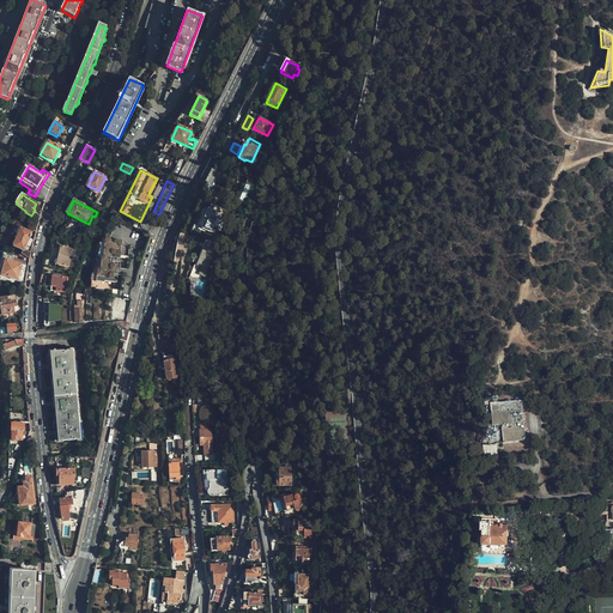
[(223,222),(224,218),(225,219),(228,212),(216,207),(214,210),(208,207),(208,210),(207,210),(207,211),(206,211),(206,212),(206,213),(205,214),(205,216),(205,217),(205,218),(208,219),(205,229),(213,231),(214,229),(225,232),(229,224),(223,222)]
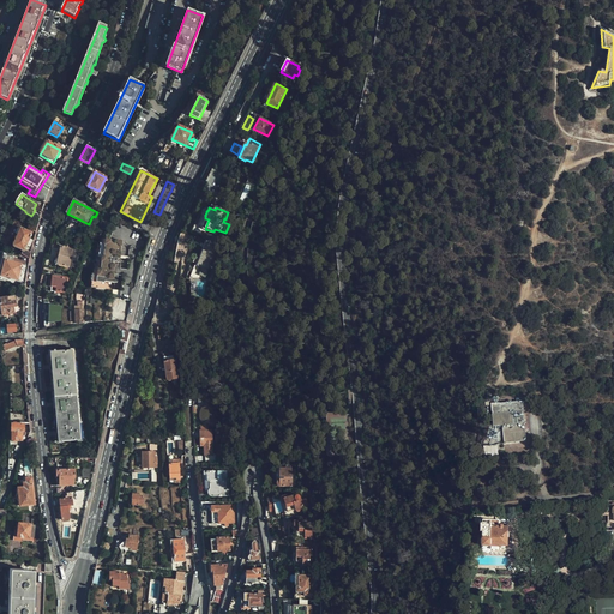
[(29,259),(30,253),(25,251),(26,246),(30,247),(31,241),(29,240),(30,236),(31,234),(20,228),(13,246),(14,247),(23,251),(20,254),(29,259)]
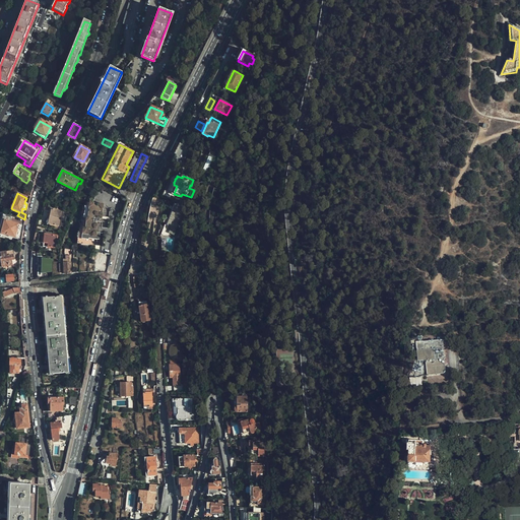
[(177,230),(190,200),(185,198),(182,204),(180,202),(179,205),(176,204),(167,225),(177,230)]
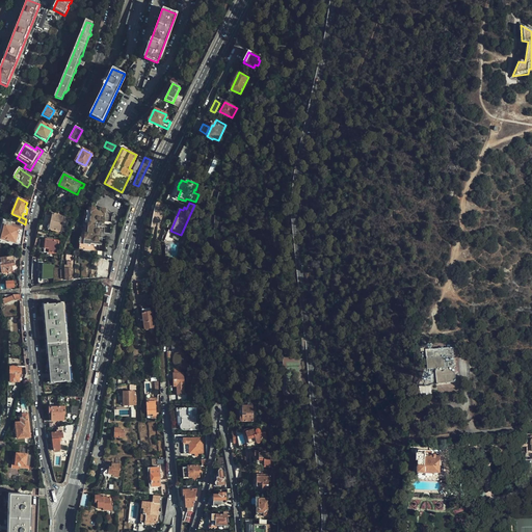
[(105,209),(88,207),(87,218),(85,218),(84,225),(86,225),(86,233),(82,232),(82,233),(81,240),(82,240),(81,249),(91,250),(91,246),(99,247),(99,244),(101,244),(102,238),(103,233),(104,233),(105,223),(104,223),(104,221),(105,209)]
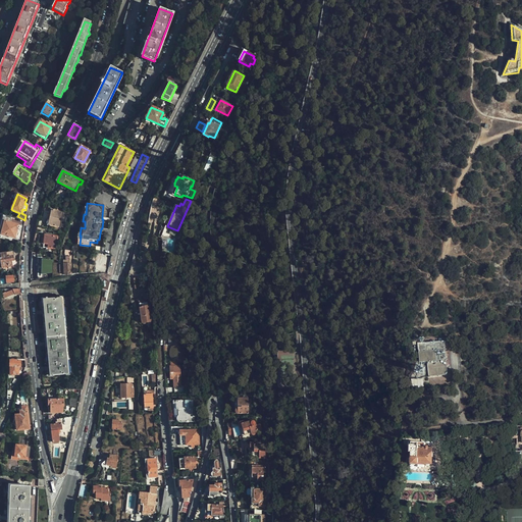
[(59,226),(62,212),(58,211),(58,210),(44,208),(42,219),(50,220),(49,225),(59,226)]
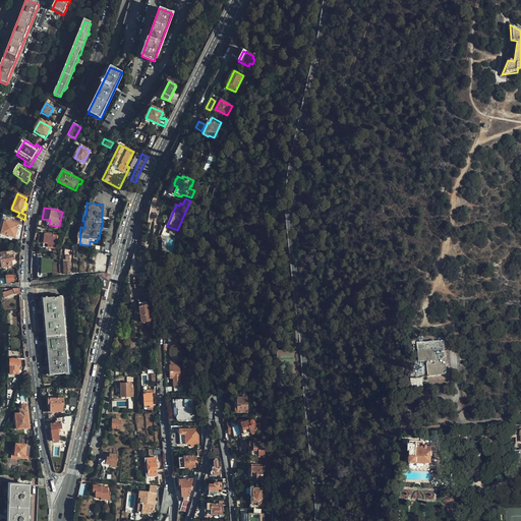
[(17,232),(19,225),(10,223),(11,218),(3,216),(0,227),(0,234),(15,238),(17,232)]
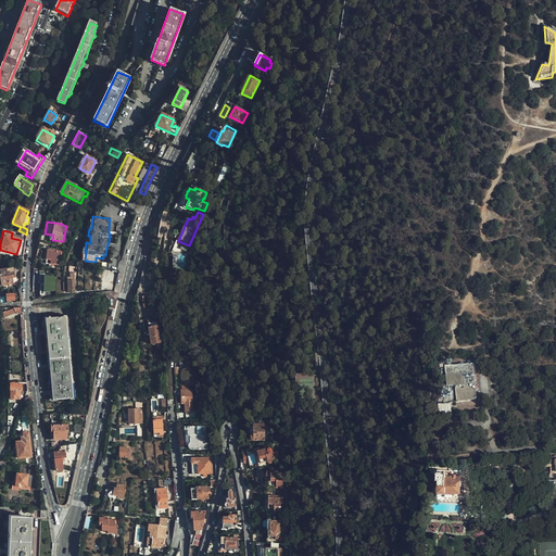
[(60,266),(61,252),(48,250),(47,261),(51,261),(51,265),(60,266)]
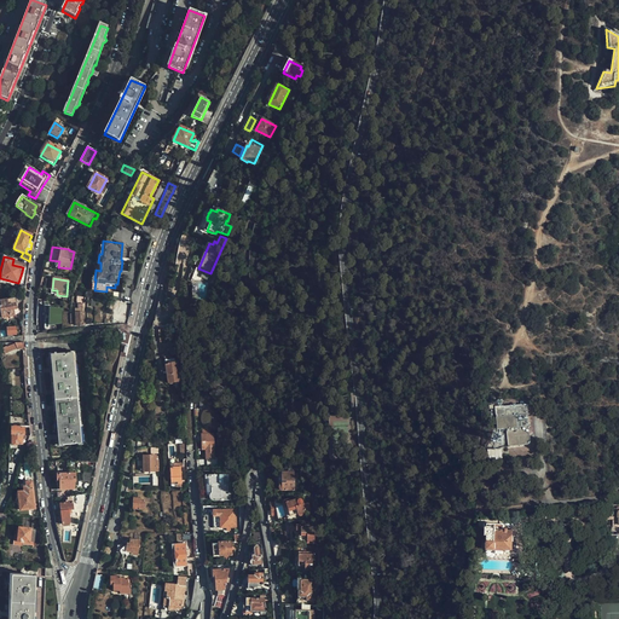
[(7,318),(10,318),(16,317),(15,311),(13,305),(17,304),(16,299),(0,301),(0,318),(3,318),(3,319),(7,318)]
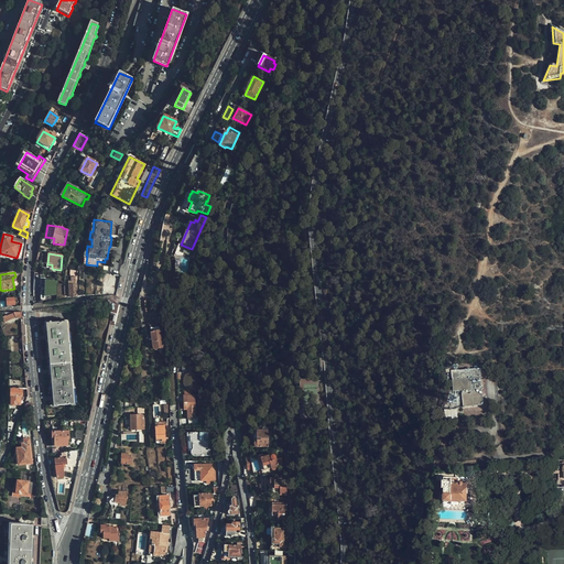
[(110,286),(111,275),(104,274),(102,286),(110,286)]
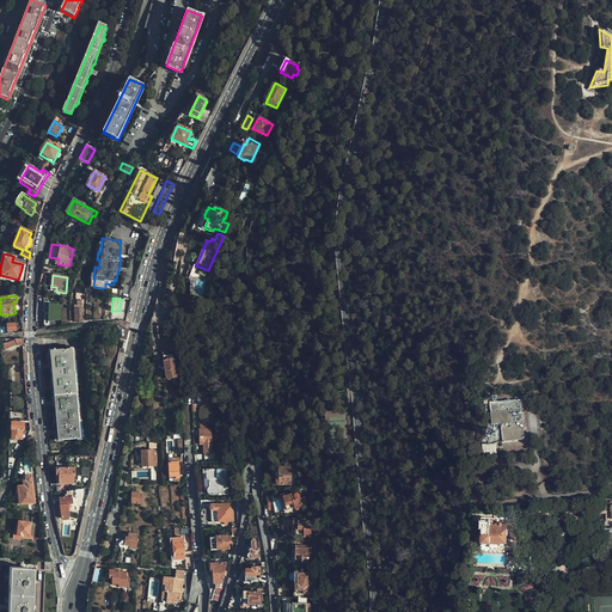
[(49,304),(49,320),(62,320),(62,304),(49,304)]
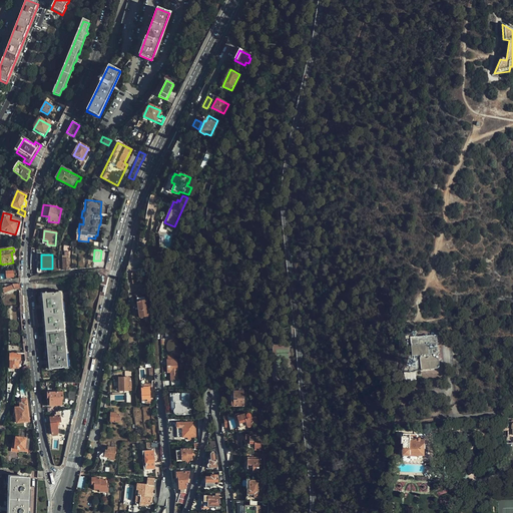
[(62,262),(63,269),(64,271),(71,270),(69,257),(62,259),(62,262)]
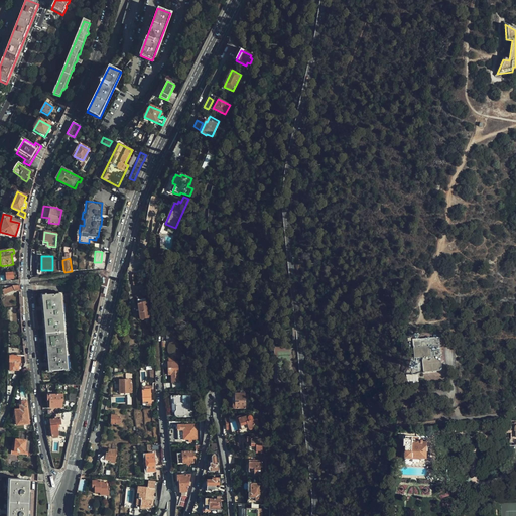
[(20,285),(13,285),(13,286),(6,290),(6,289),(2,291),(4,295),(14,290),(14,291),(19,290),(20,290),(20,285)]
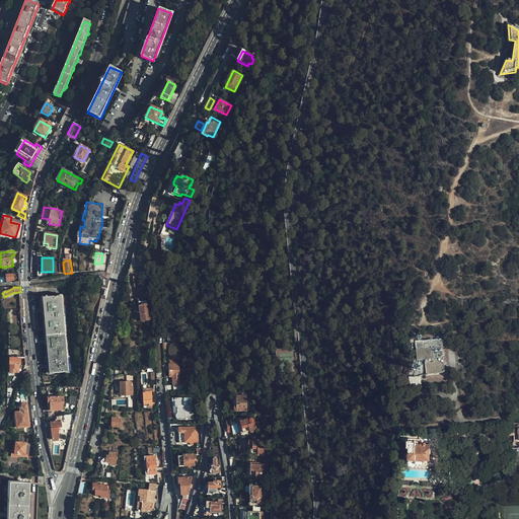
[(68,372),(63,296),(44,298),(50,374),(68,372)]
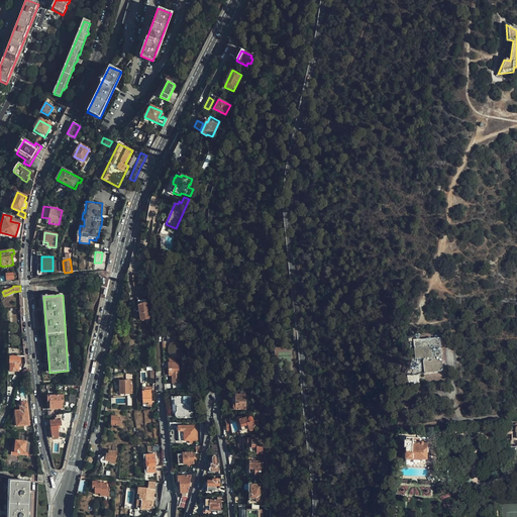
[(140,321),(151,320),(148,297),(137,299),(140,321)]
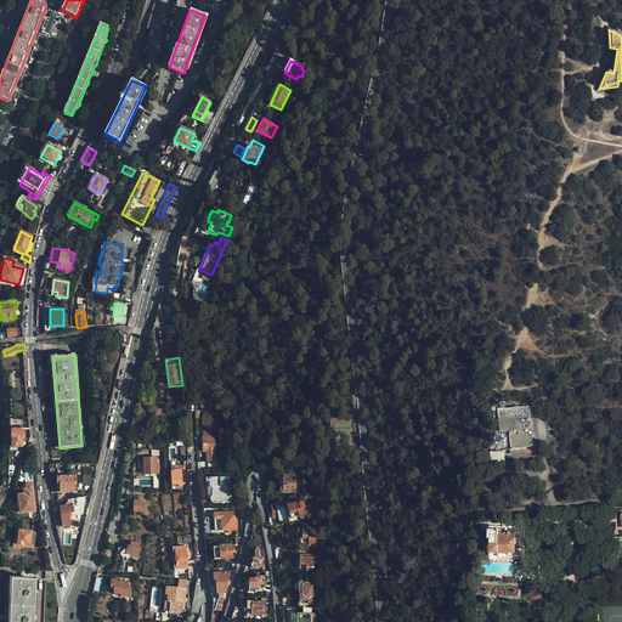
[(226,424),(226,420),(225,417),(224,413),(221,411),(219,410),(215,408),(211,408),(211,403),(198,403),(198,407),(207,407),(207,411),(204,413),(203,416),(202,418),(202,422),(202,424),(203,427),(204,430),(207,431),(210,433),(213,434),(216,433),(219,431),(222,430),(225,427),(226,424)]
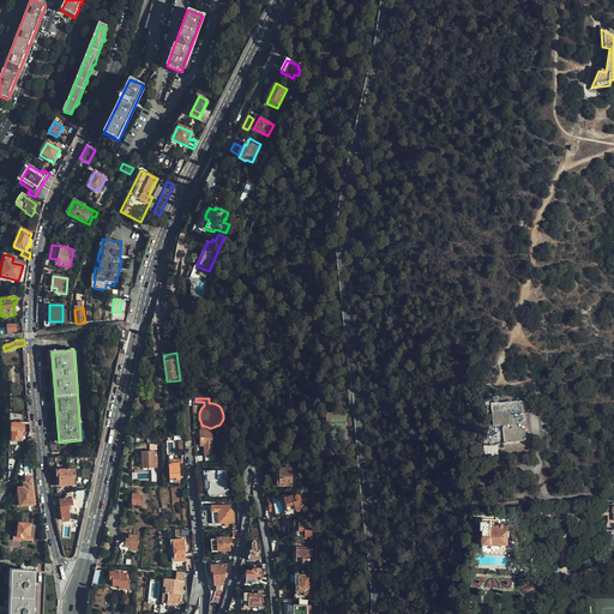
[(522,405),(492,408),(494,425),(500,425),(503,443),(524,440),(523,422),(524,422),(522,405)]
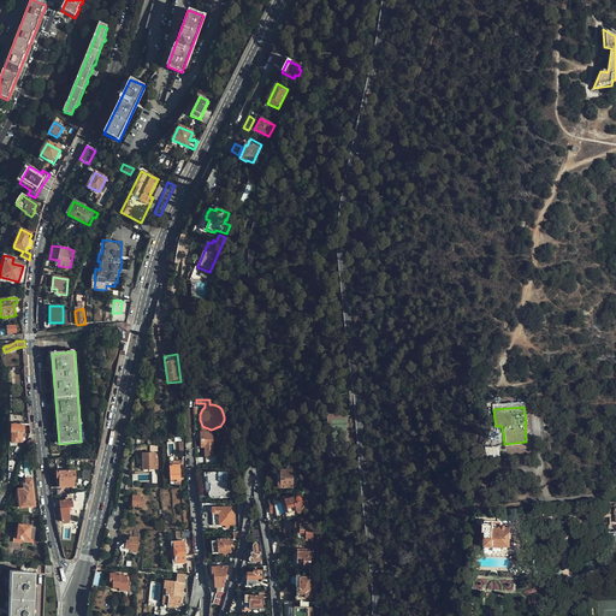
[(25,431),(25,426),(12,425),(12,433),(13,433),(13,443),(23,443),(23,437),(25,437),(25,431)]
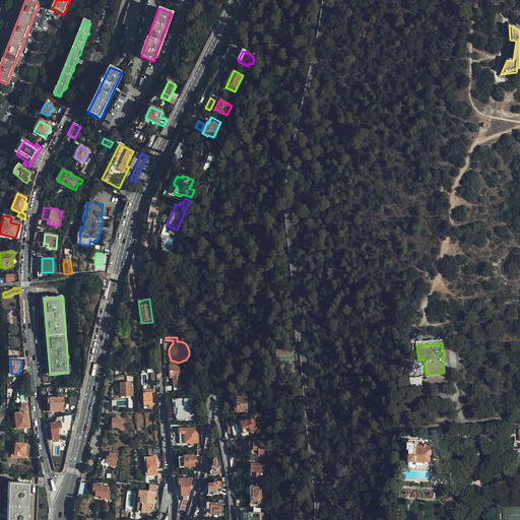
[(181,387),(180,365),(172,366),(170,366),(170,378),(173,378),(173,387),(181,387)]
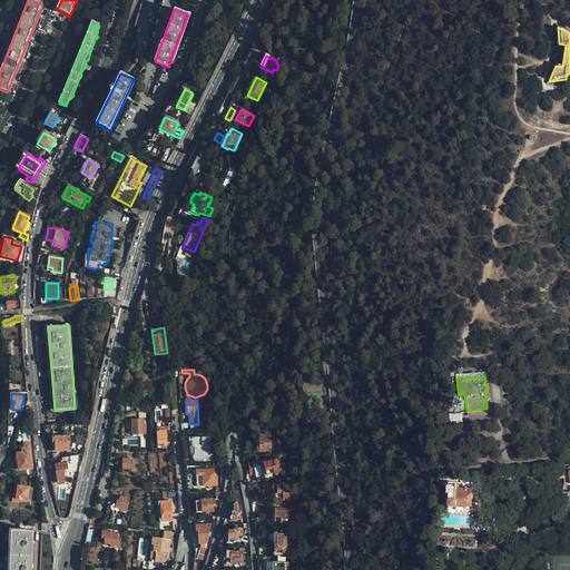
[(463,422),(463,413),(450,413),(451,422),(463,422)]
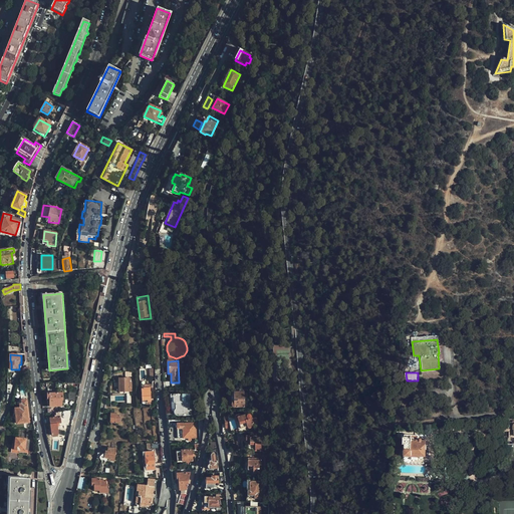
[(130,378),(118,378),(118,383),(118,387),(118,393),(130,392),(130,390),(132,390),(132,378),(130,378)]
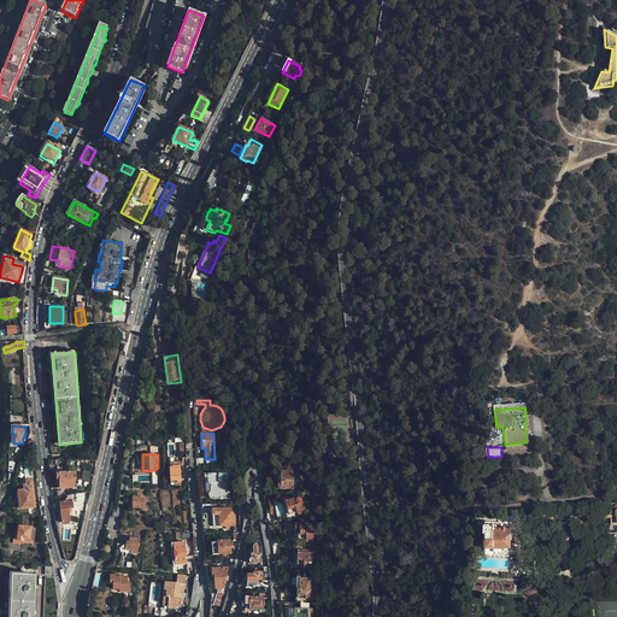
[(180,466),(180,462),(172,463),(172,466),(170,466),(171,480),(175,480),(176,482),(182,482),(181,466),(180,466)]
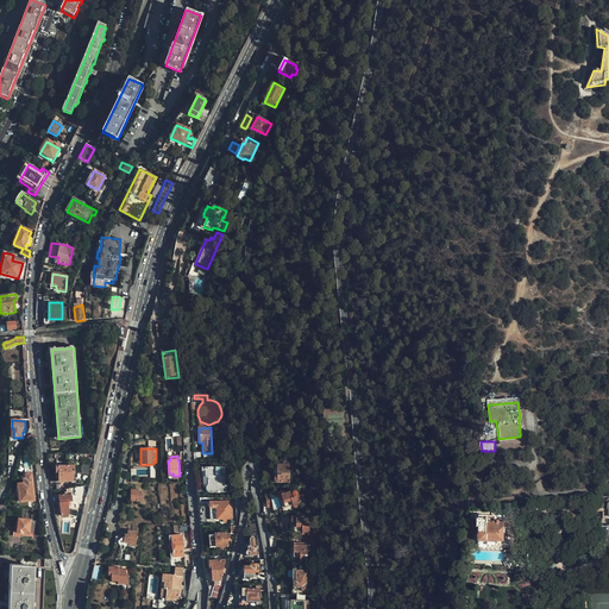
[(288,482),(289,466),(282,466),(282,462),(275,462),(275,475),(274,475),(272,476),(272,477),(272,478),(272,479),(274,481),(276,482),(288,482)]
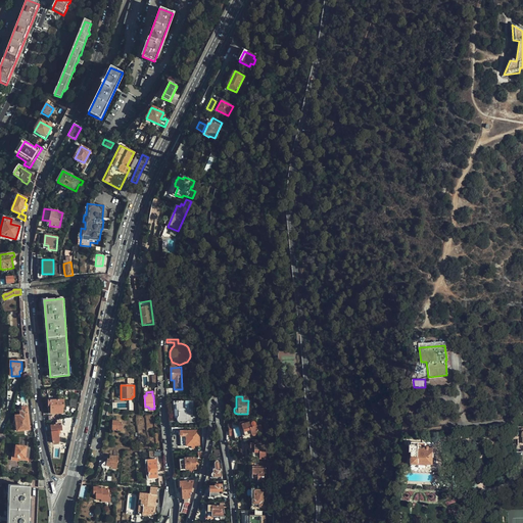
[(62,414),(63,407),(64,408),(64,399),(49,400),(49,414),(62,414)]
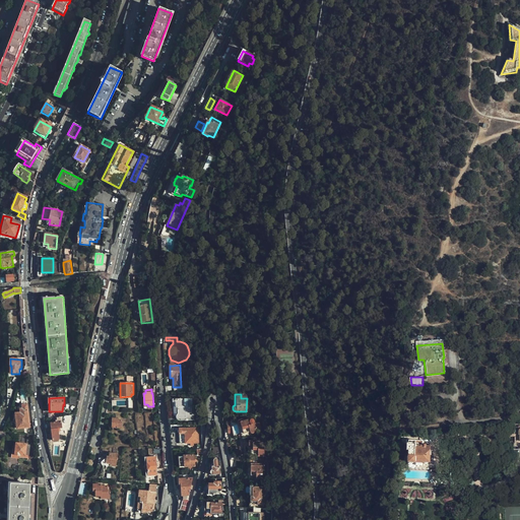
[(167,407),(168,417),(173,416),(173,417),(174,417),(174,418),(175,419),(175,420),(176,421),(193,420),(193,414),(192,414),(191,399),(171,400),(172,406),(167,407)]
